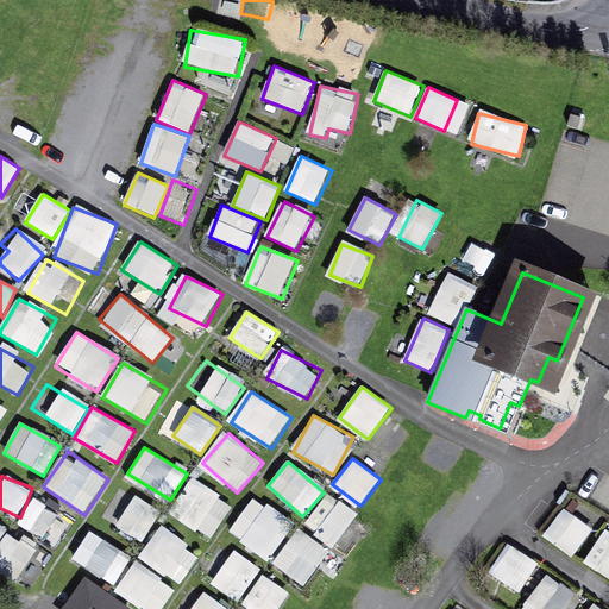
[(194,479),(173,516),(212,539),(233,502),(194,479)]
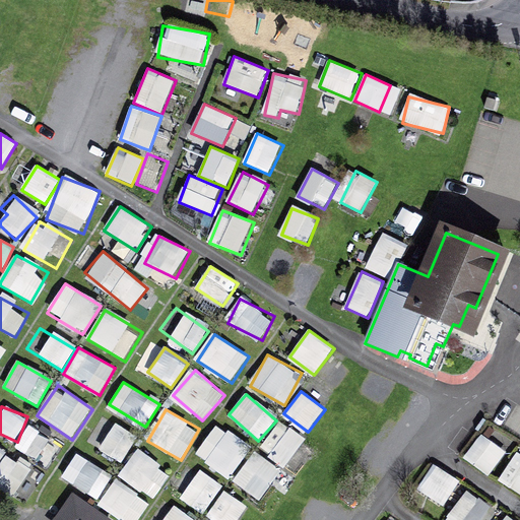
[(87,441),(122,462),(136,439),(102,417),(87,441)]
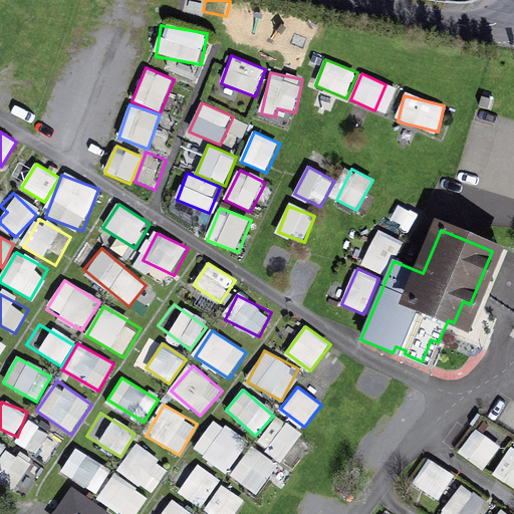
[(273,419),(260,448),(287,461),(301,431),(273,419)]
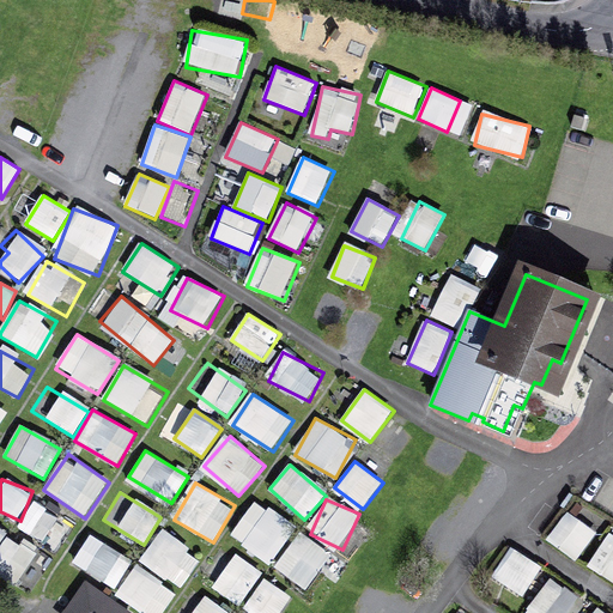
[(18,525),(42,541),(58,519),(34,502),(18,525)]
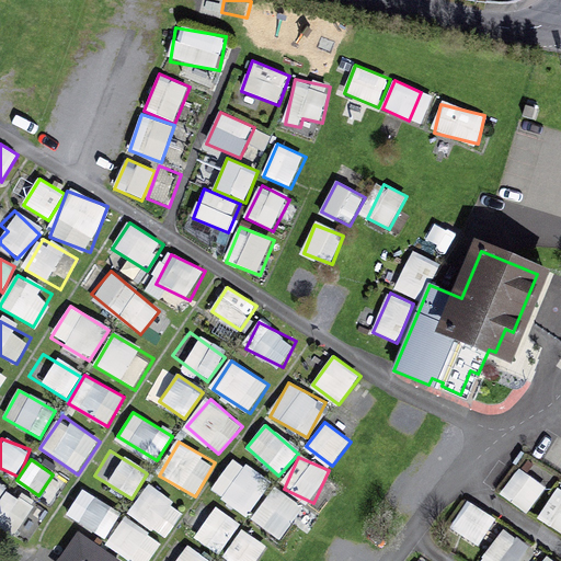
[(235,459),(212,490),(247,516),(271,484),(235,459)]
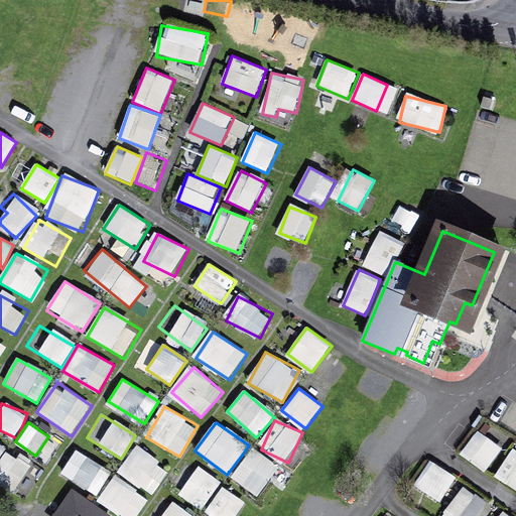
[(486,473),(503,449),(479,430),(461,455),(486,473)]
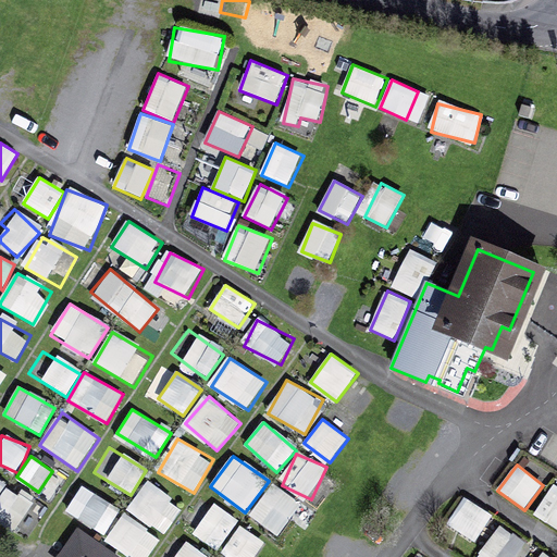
[(0,480),(0,520),(14,532),(34,507),(0,480)]
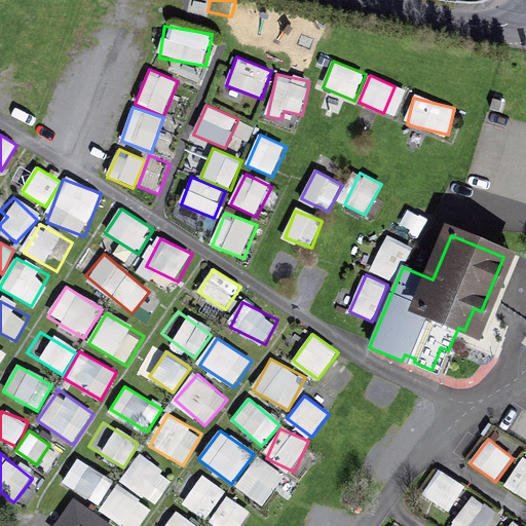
[(121,481),(156,504),(174,478),(139,454),(121,481)]
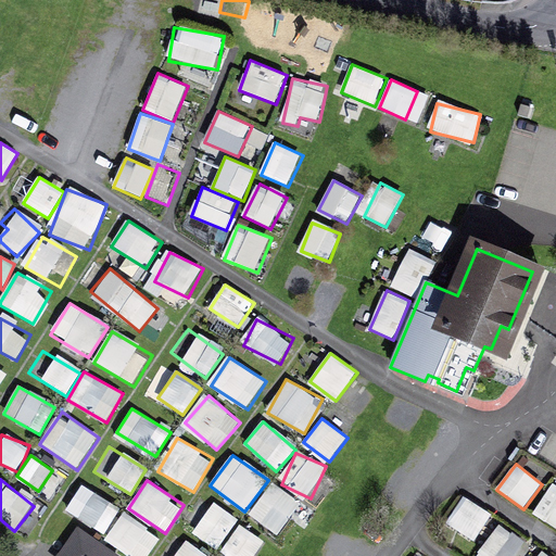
[(533,515),(555,527),(555,481),(553,480),(533,515)]
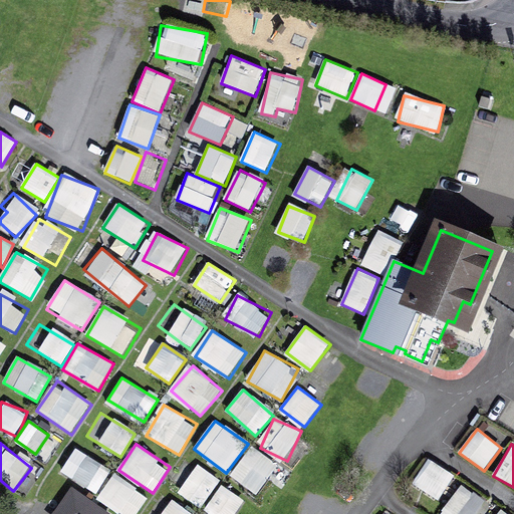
[(268,481),(280,489),(291,472),(252,446),(231,476),(258,495),(268,481)]
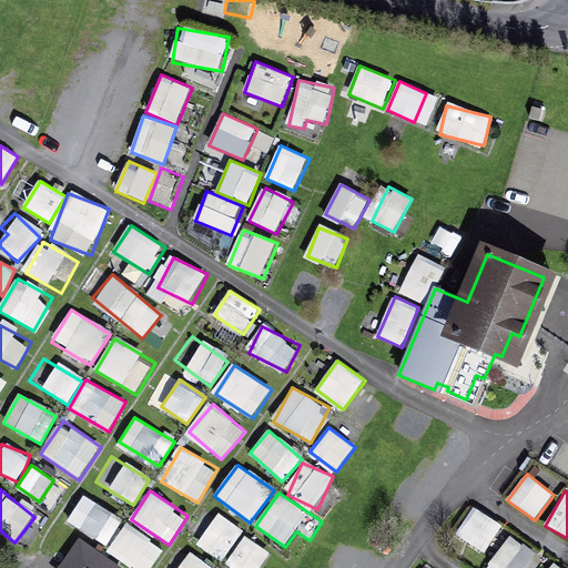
[(84,496),(68,519),(105,545),(121,521),(84,496)]
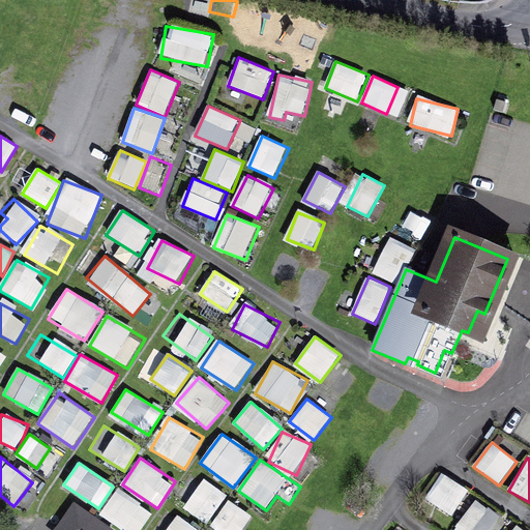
[(428,496),(454,513),(470,490),(443,472),(428,496)]
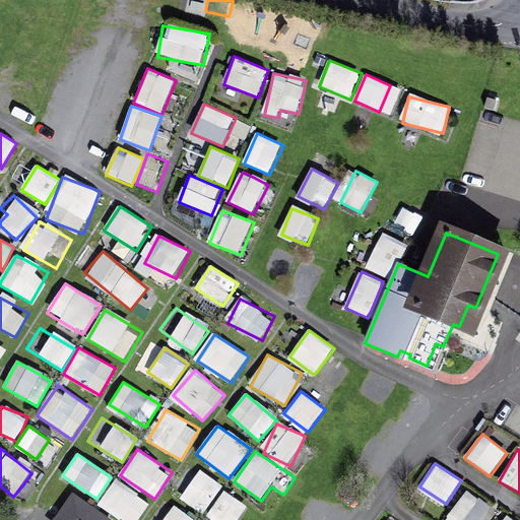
[(181,467),(172,498),(211,509),(220,478),(181,467)]
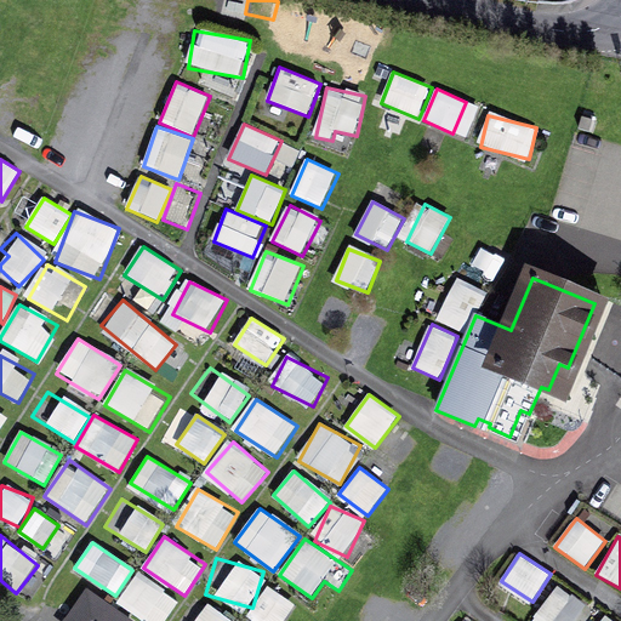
[(118,600),(146,620),(165,620),(180,602),(138,573),(118,600)]
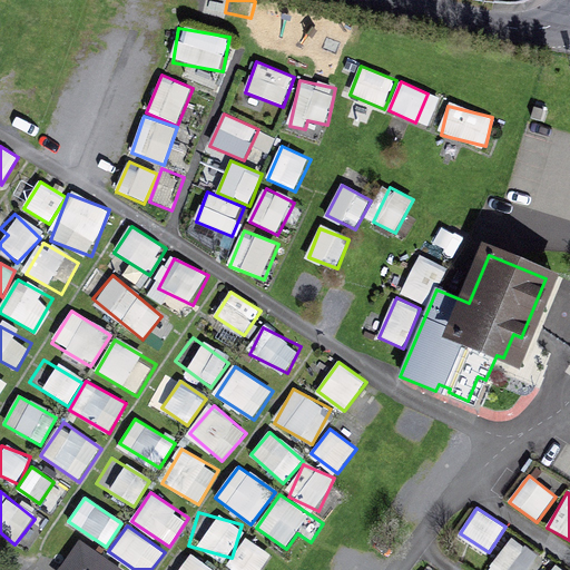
[(513,536),(492,567),(497,569),(526,569),(538,552),(513,536)]
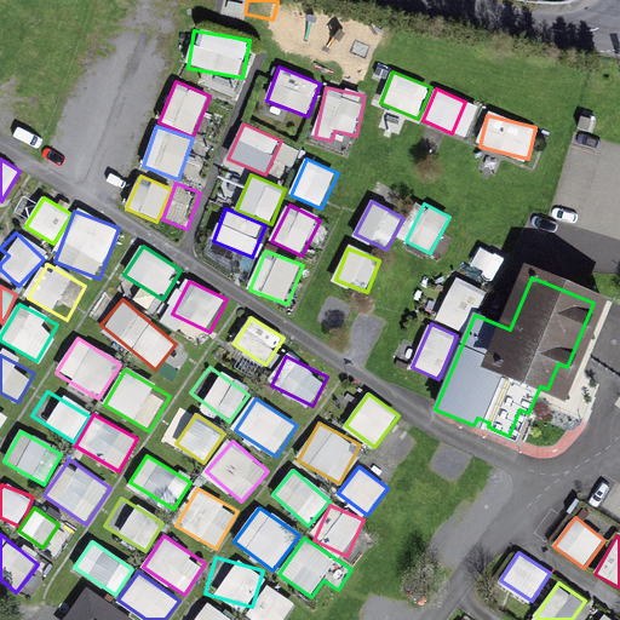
[(267,584),(248,613),(258,619),(283,619),(296,603),(267,584)]
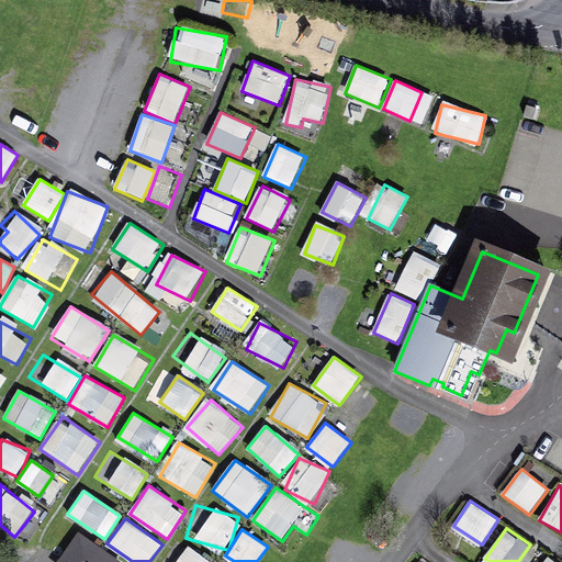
[(114,561),(79,537),(60,561),(114,561)]
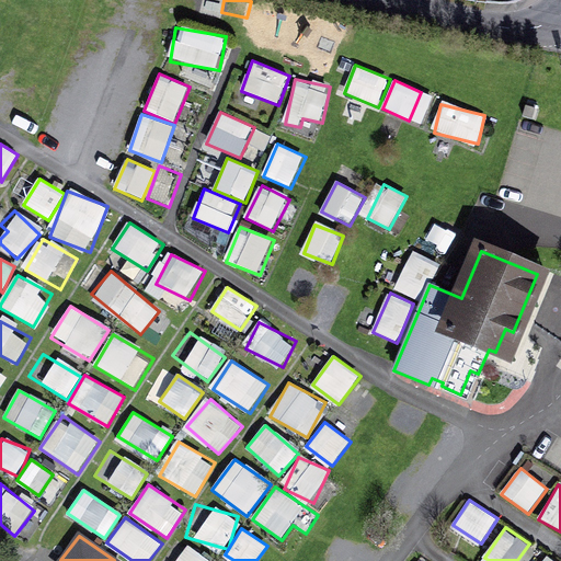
[(207,560),(179,539),(161,560),(207,560)]
